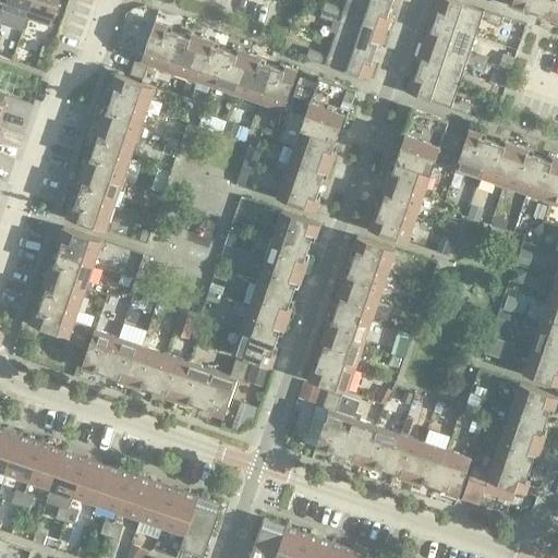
[(32,0),(5,0),(3,8),(27,15),(32,0)]
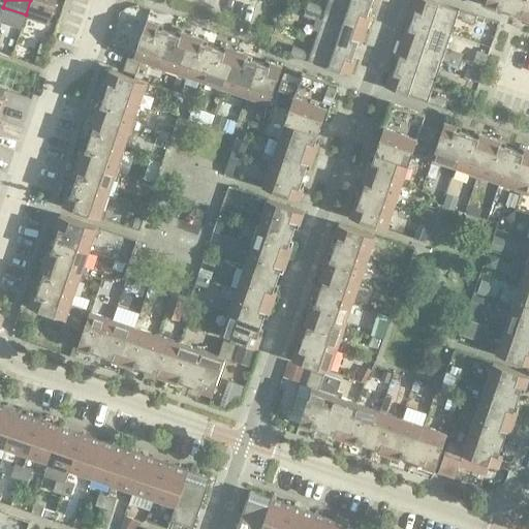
[(56,0),(30,0),(26,14),(49,23),(56,0)]
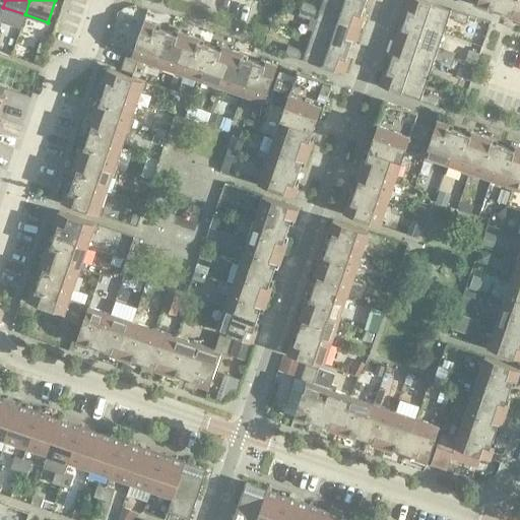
[(364,6),(345,0),(322,0),(319,11),(315,10),(314,6),(303,2),(301,8),(359,28),(364,13),(362,13),(364,6)]
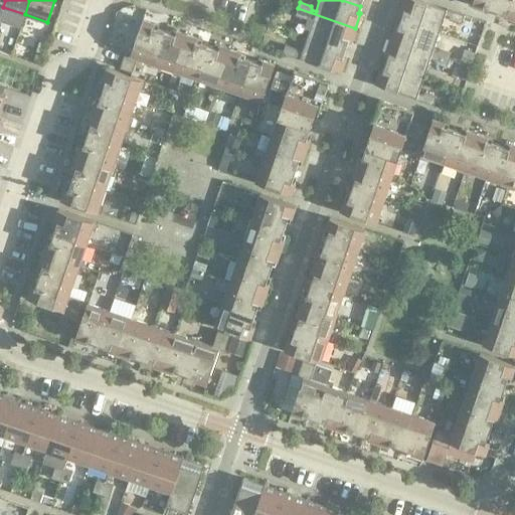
[(446,10),(416,0),(403,0),(400,12),(403,13),(401,19),(439,32),(445,14),(448,16),(450,19),(461,23),(464,15),(447,9),(446,10)]
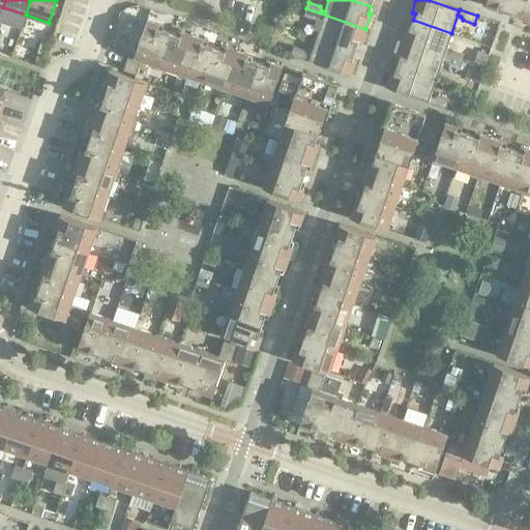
[(512,0),(487,0),(486,4),(502,10),(503,7),(509,9),(512,0)]
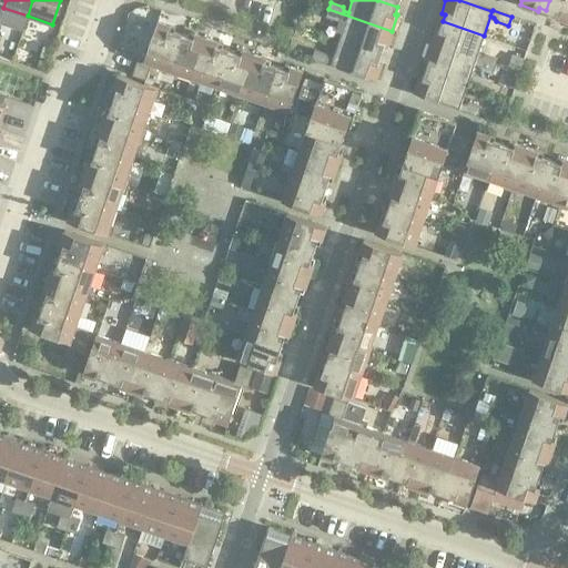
[(567,0),(549,0),(546,10),(553,12),(551,16),(567,21),(567,0)]
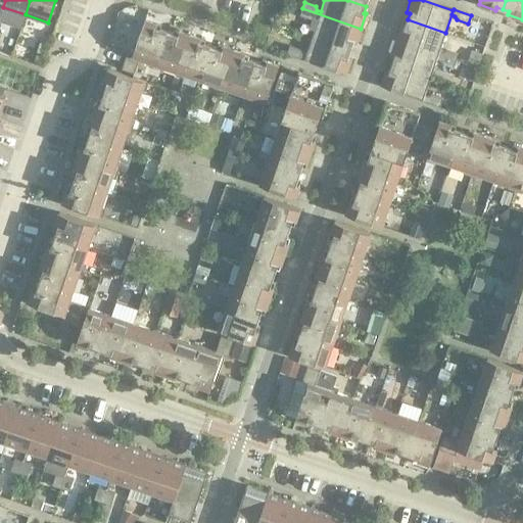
[(361,29),(302,8),(299,15),(311,19),(315,17),(319,18),(313,37),(350,49),(352,43),(355,44),(361,29)]
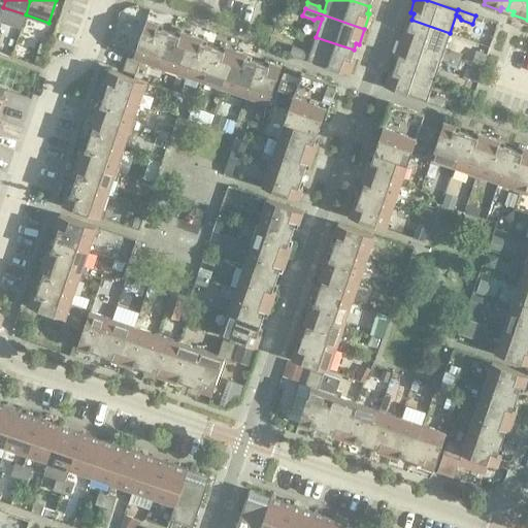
[(140,58),(157,64),(168,30),(162,28),(163,26),(146,20),(134,56),(128,54),(123,69),(135,74),(140,58)]
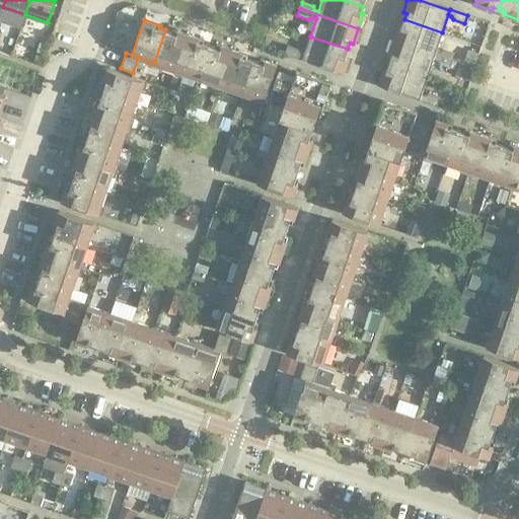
[(442,32),(404,19),(401,26),(398,25),(393,41),(452,60),(452,59),(454,53),(443,50),(440,51),(436,50),(442,32)]
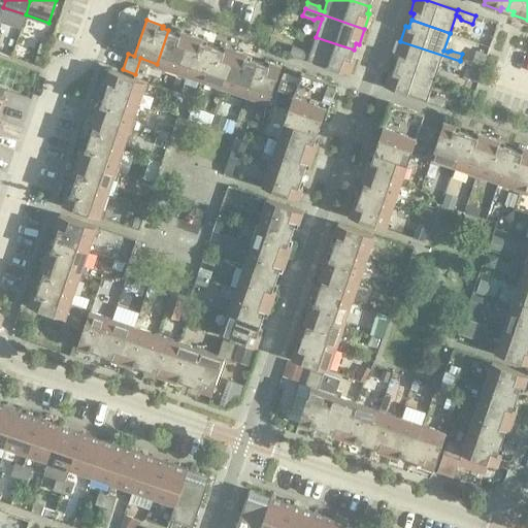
[(174,32),(168,30),(157,64),(172,69),(170,73),(177,75),(192,35),(175,30),(174,32)]
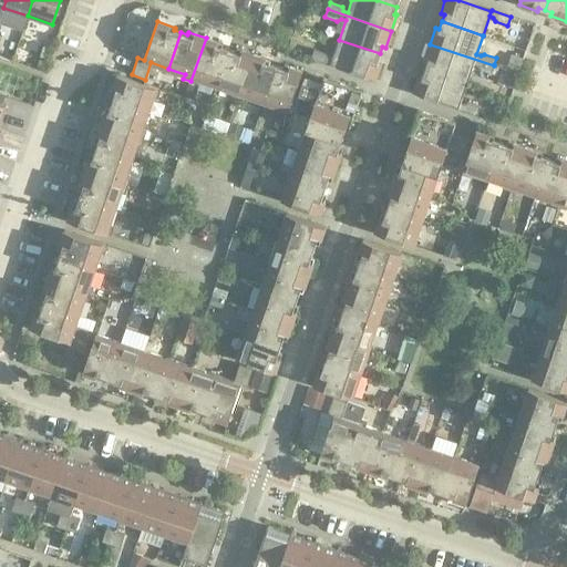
[(223,43),(206,38),(191,81),(198,84),(199,80),(216,85),(228,49),(222,47),(223,43)]
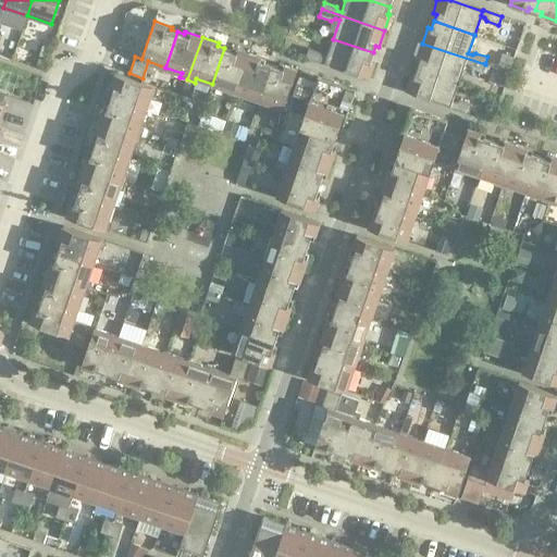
[(373,52),(333,39),(326,58),(322,57),(320,52),(308,49),(306,58),(324,64),(324,63),(369,78),(374,61),(371,60),(373,52)]
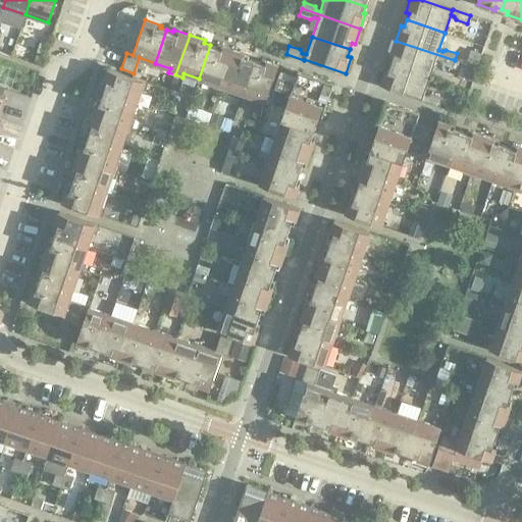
[(455,60),(396,41),(390,55),(394,56),(392,63),(429,76),(435,58),(439,60),(441,63),(452,67),(453,66),(455,60)]
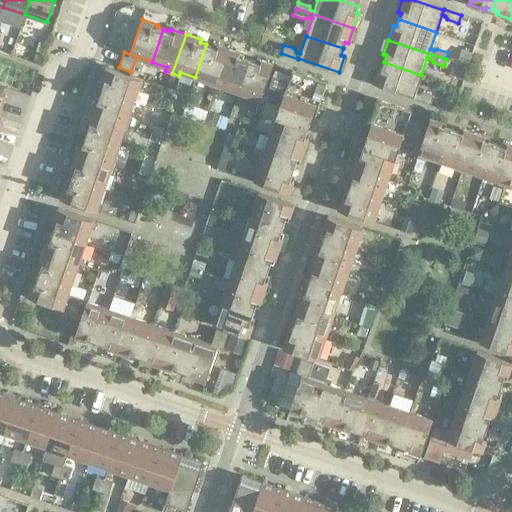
[(40,42),(37,50),(43,52),(46,44),(40,42)]
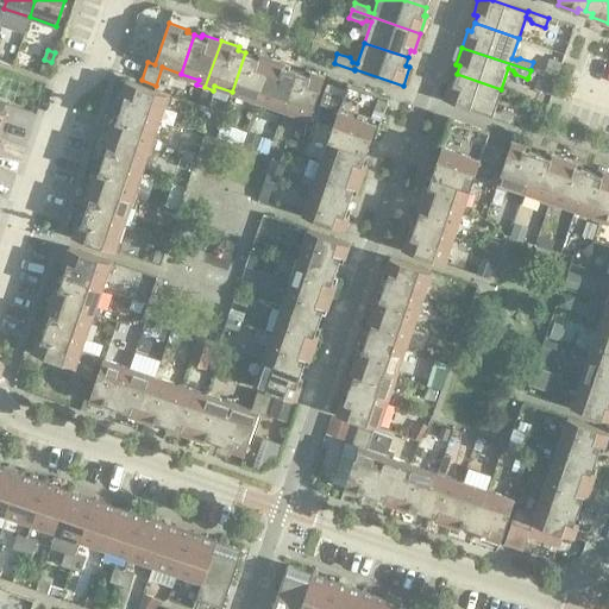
[(252,55),(245,52),(232,92),(250,98),(248,102),(256,105),(272,58),(253,51),(252,55)]
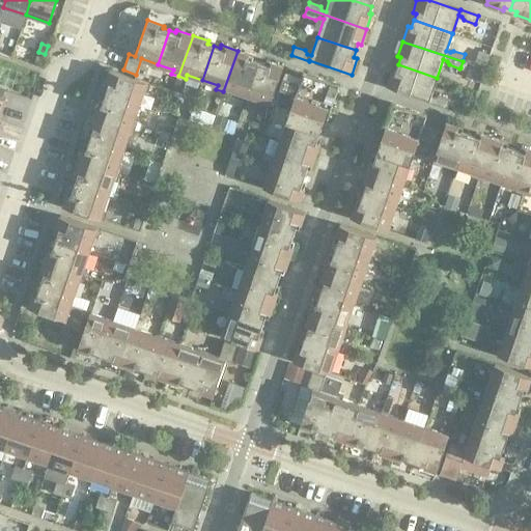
[(253,56),(238,51),(223,91),(230,93),(232,89),(247,95),(258,61),(252,59),(253,56)]
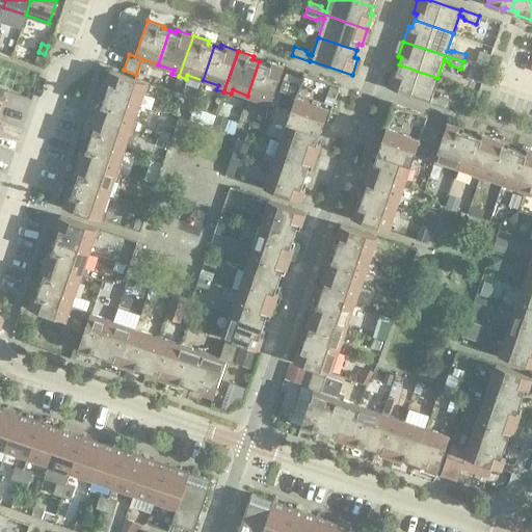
[(37,57),(35,64),(41,67),(44,59),(37,57)]
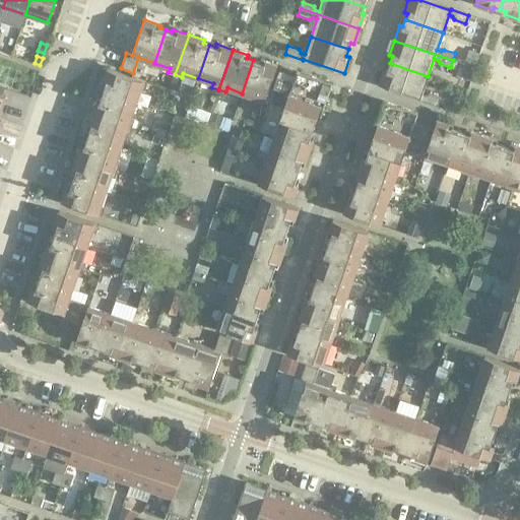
[(260,62),(253,60),(242,93),(257,99),(256,102),(263,105),(277,65),(261,59),(260,62)]
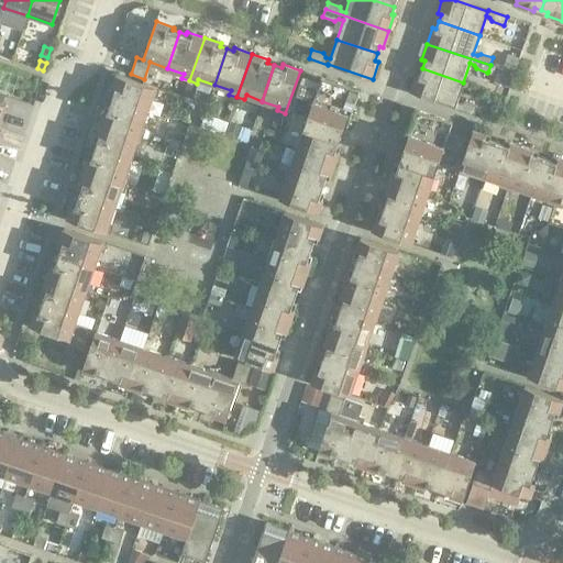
[(463,83),(422,68),(419,76),(416,75),(410,92),(455,108),(454,108),(473,114),(476,106),(465,101),(461,103),(456,102),(463,83)]
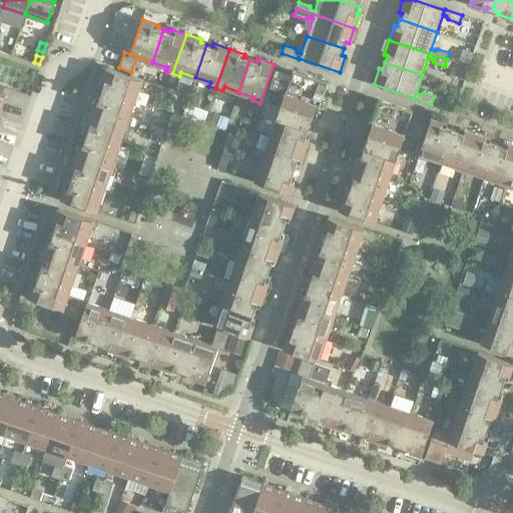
[(454,62),(449,75),(463,80),(468,67),(454,62)]
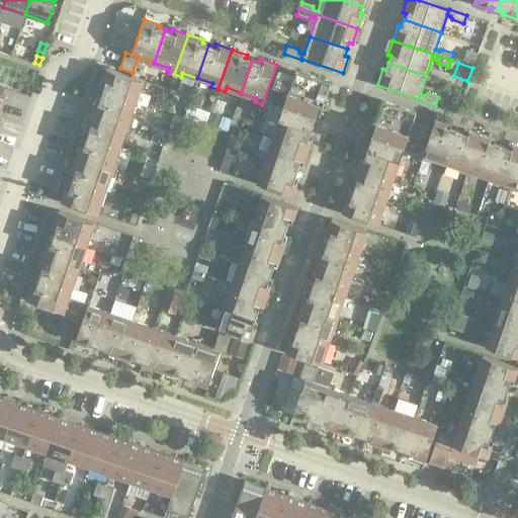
[(104,86),(102,92),(136,103),(140,89),(144,90),(147,82),(107,68),(101,85),(104,86)]
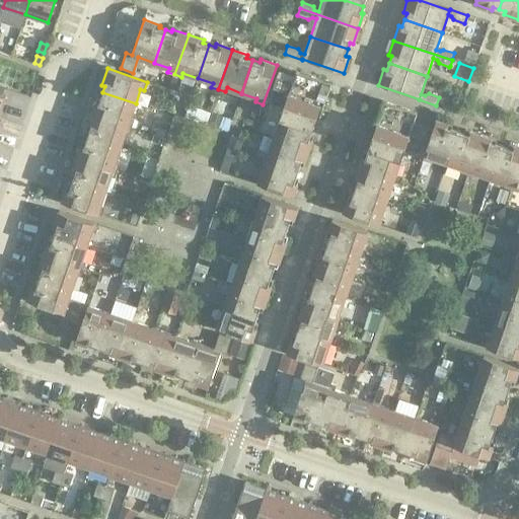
[(292,82),(277,77),(273,89),(288,94),(281,115),(313,126),(315,119),(319,120),(331,84),(295,72),(292,82)]
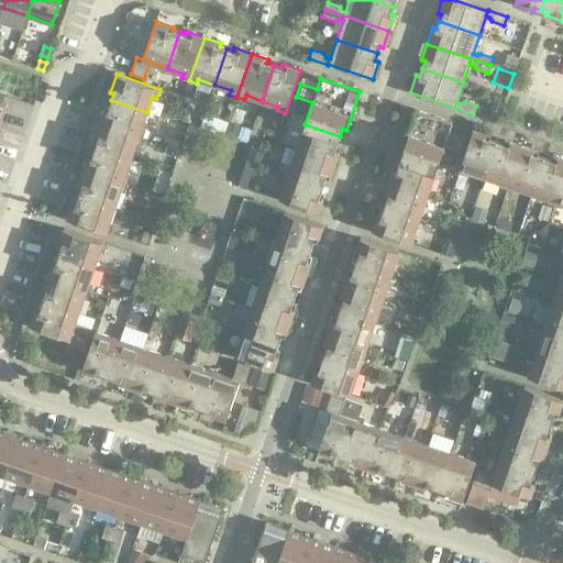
[(189,83),(185,97),(195,100),(200,86),(189,83)]
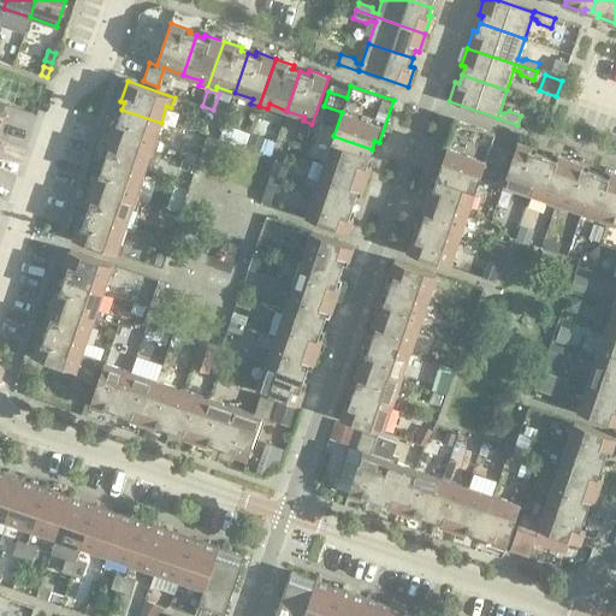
[(320,123),(336,128),(341,113),(325,107),(320,123)]
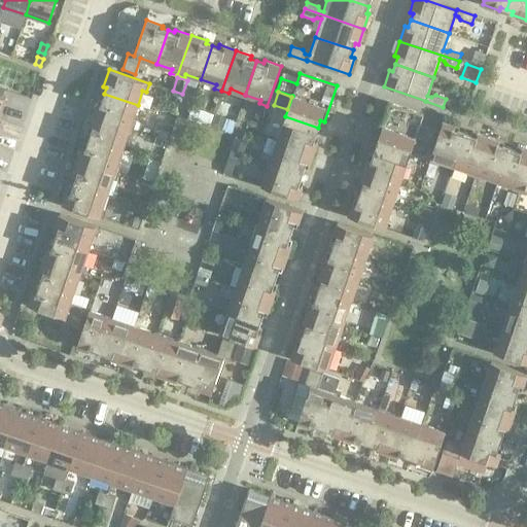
[(138,105),(104,94),(102,100),(99,99),(94,114),(134,129),(136,121),(133,119),(138,105)]
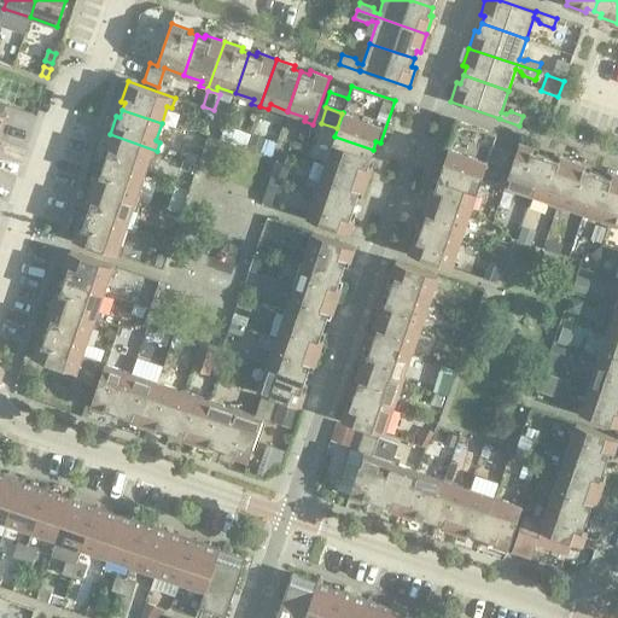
[(496,134),(454,120),(439,163),(443,164),(439,173),(478,186),(488,161),(488,162),(503,167),(506,168),(511,152),(493,146),(496,134)]
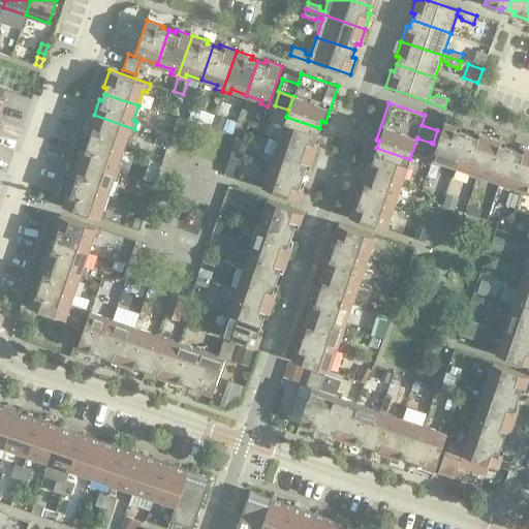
[(211,125),(215,113),(193,105),(189,118),(211,125)]
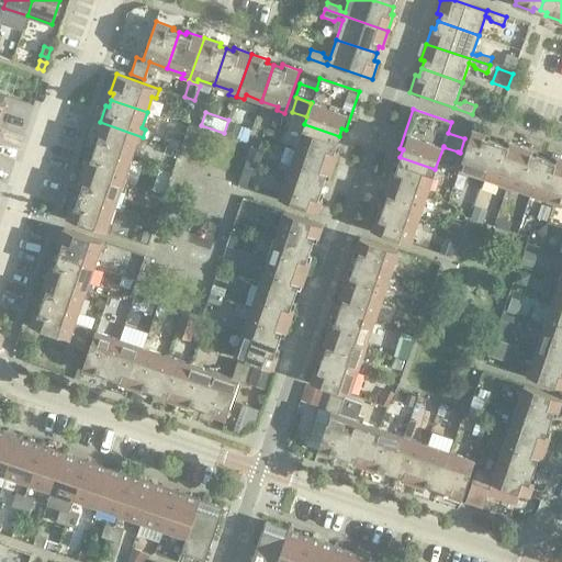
[(239,138),(244,126),(228,121),(224,133),(239,138)]
